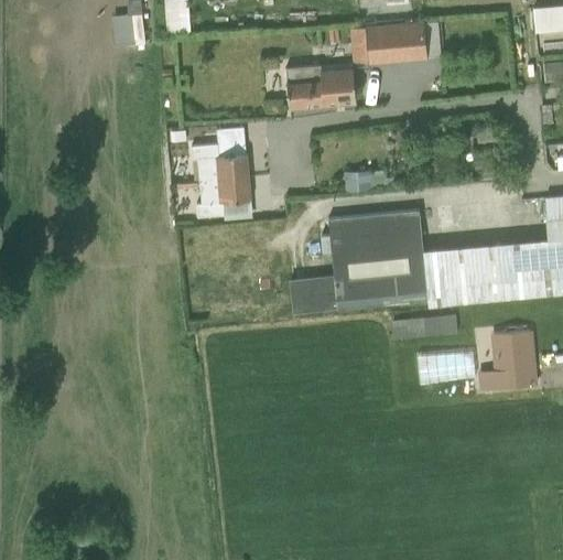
[(187,0),(165,0),(166,35),(188,34),(187,0)]
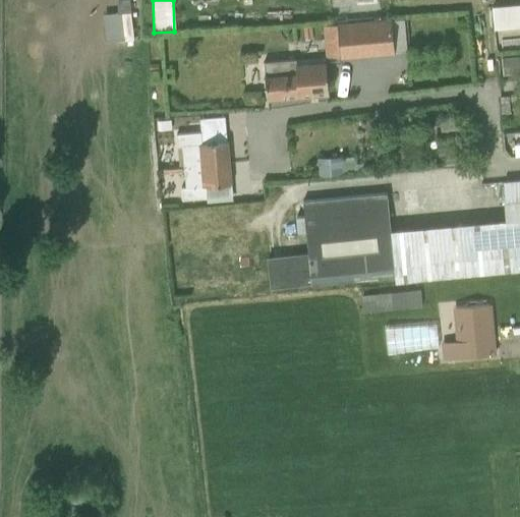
[(519,6),(493,9),(494,32),(519,29),(519,6)]
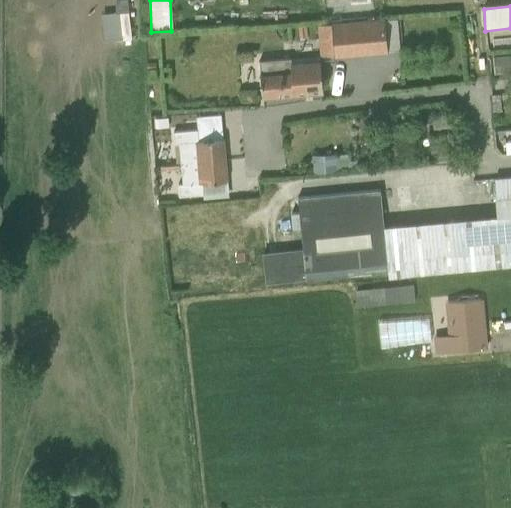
[(334,59),(387,55),(384,20),(331,25),(331,26),(318,28),(321,58),(334,57),(334,59)]
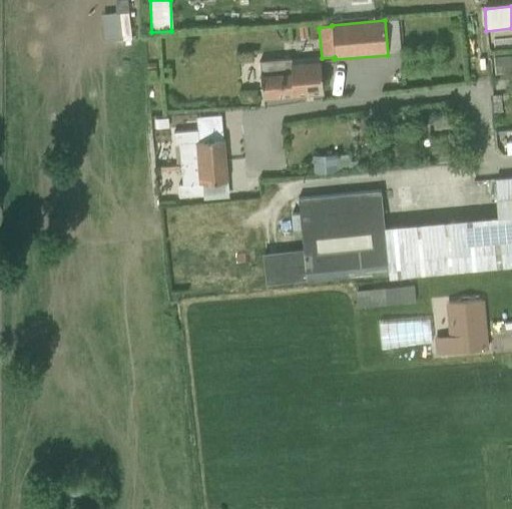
[(496,76),(511,74),(511,57),(494,59),(496,76)]
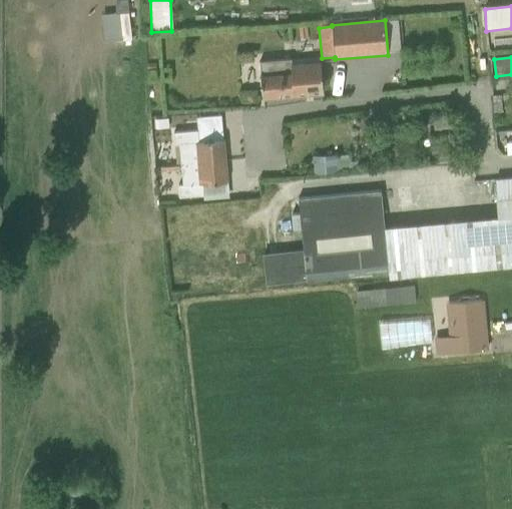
[(264,102),(324,96),(321,62),(293,65),(292,61),(261,64),(264,102)]
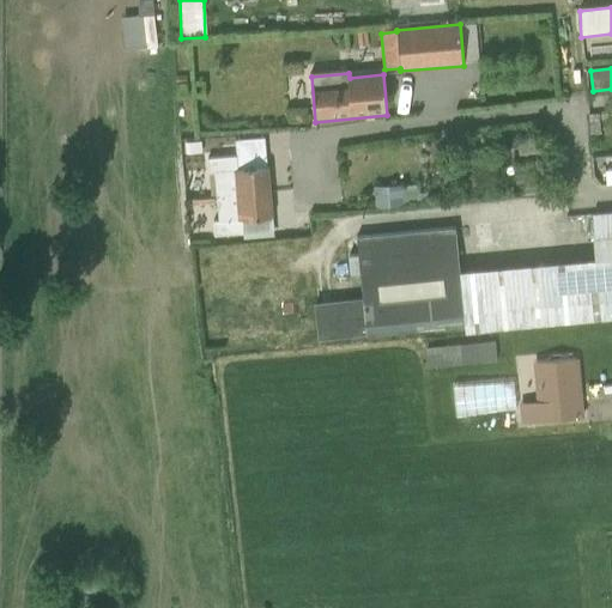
[(290,126),(308,123),(307,111),(289,114),(290,126)]
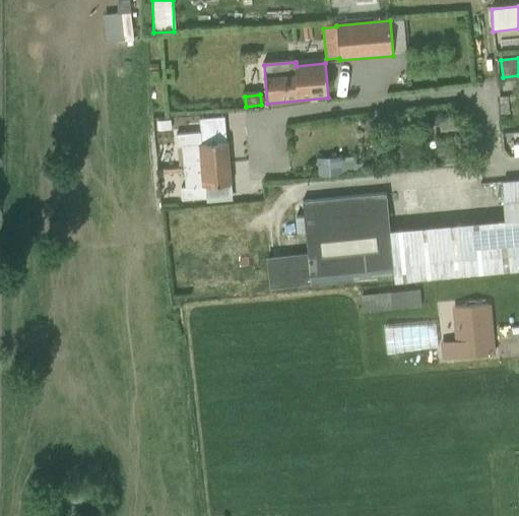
[(501,116),(509,116),(508,105),(516,104),(515,99),(500,100),(501,116)]
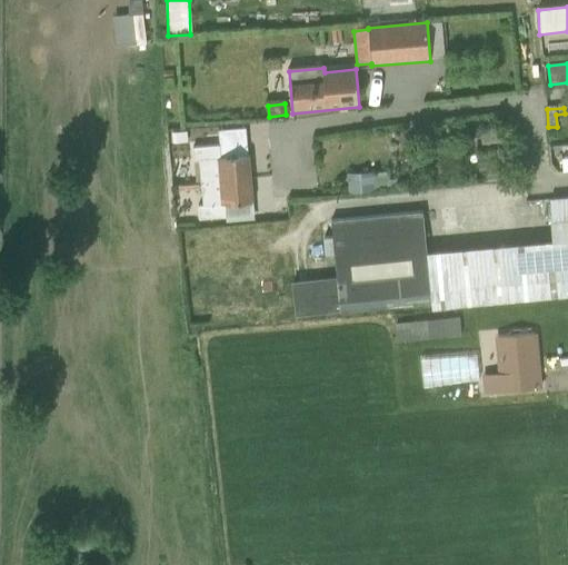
[(482,146),(500,144),(498,129),(481,131),(482,146)]
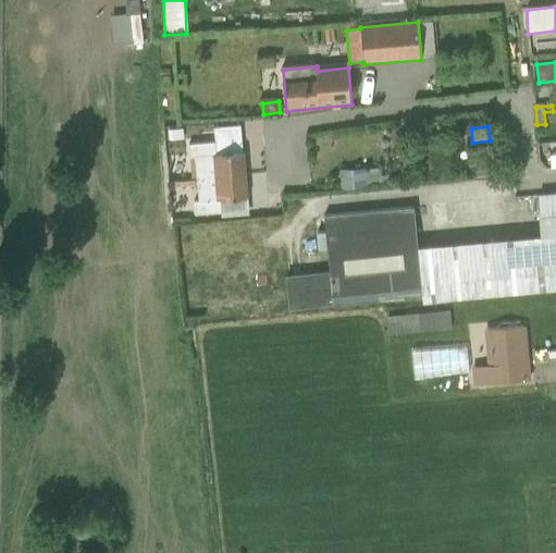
[(197,180),(197,182),(247,177),(244,154),(243,154),(241,127),(213,130),(214,144),(189,147),(193,180),(197,180)]
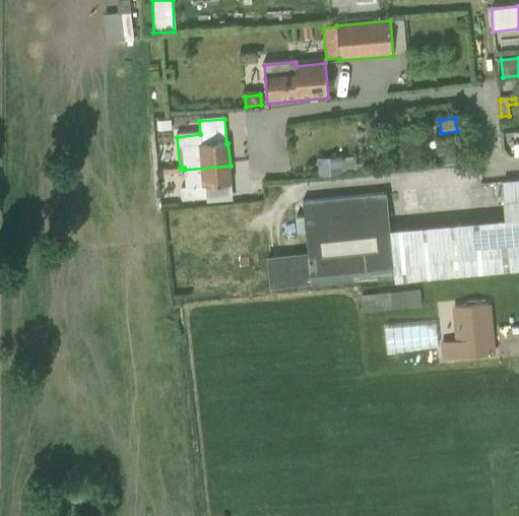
[(320,178),(364,175),(363,167),(357,167),(355,158),(318,160),(320,178)]
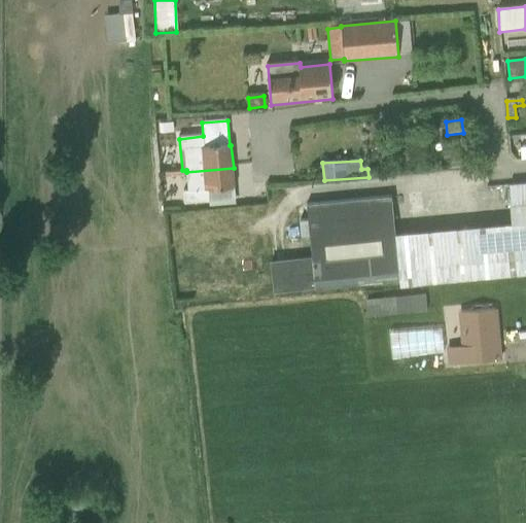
[(233,188),(236,188),(234,168),(186,172),(188,193),(184,193),(185,205),(210,202),(211,209),(235,207),(233,188)]
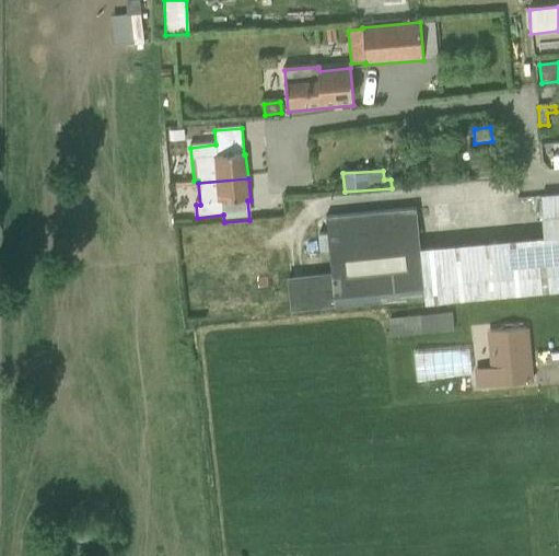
[(288,280),(291,312),(424,299),(424,307),(558,292),(558,195),(542,197),(544,219),(542,220),(544,240),(421,250),(416,209),(326,219),(327,235),(318,235),(321,253),(329,252),(332,275),(288,280)]
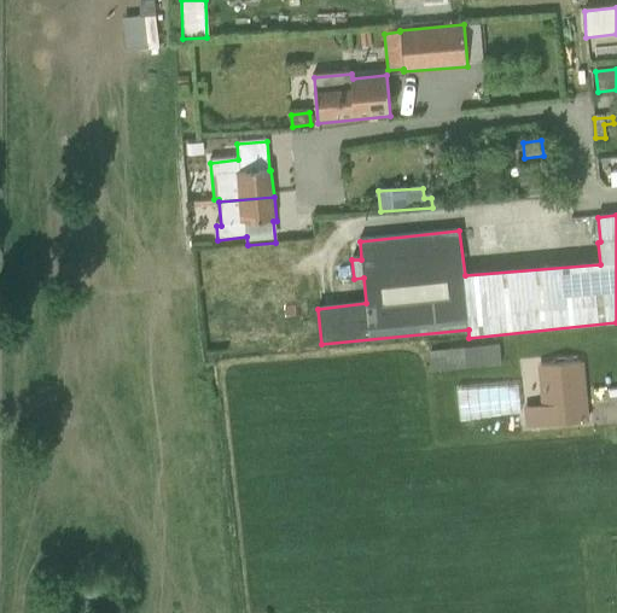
[(432,372),(500,367),(499,348),(431,354),(432,372)]
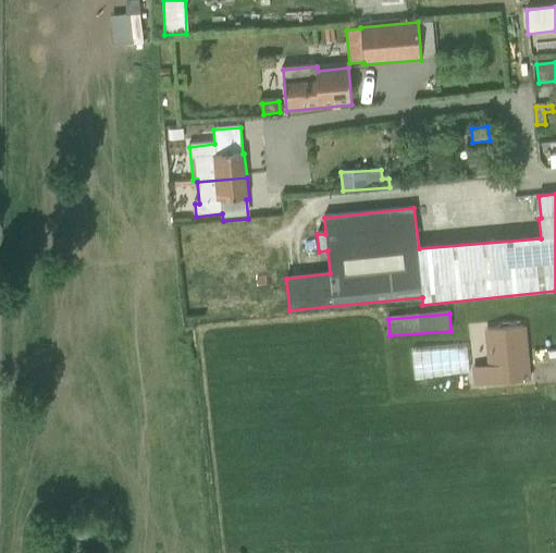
[(473,386),(532,380),(526,327),(484,331),(489,366),(472,368),(473,386)]
